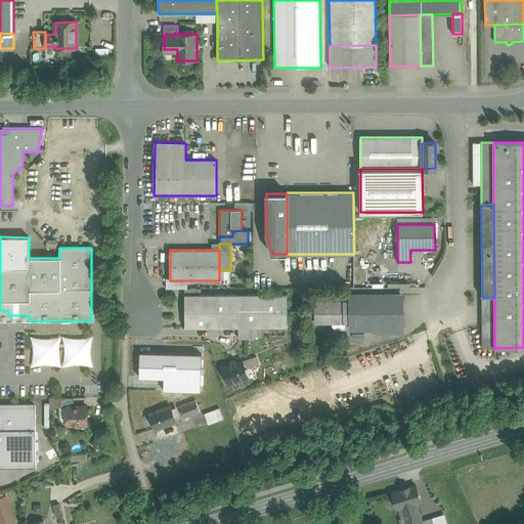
[(187,280),(170,280),(170,278),(166,278),(166,289),(185,289),(187,289),(187,280)]
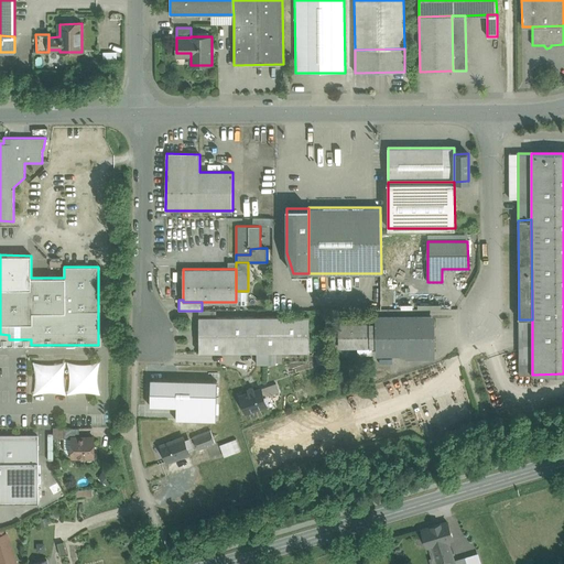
[(310,353),(310,317),(216,317),(199,317),(199,353),(257,353),(275,353),(282,353),(310,353)]
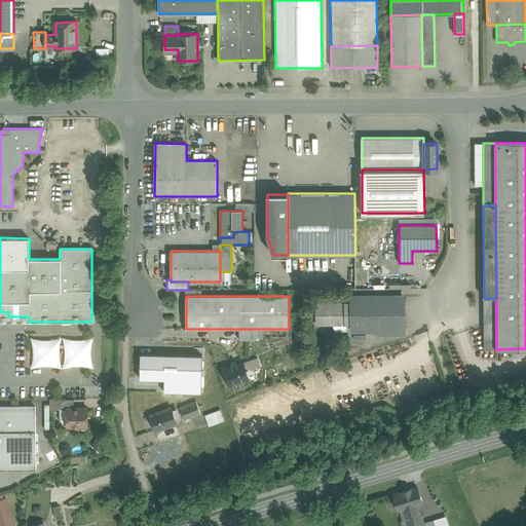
[(402,296),(352,296),(352,304),(353,324),(353,332),(403,332),(402,296)]
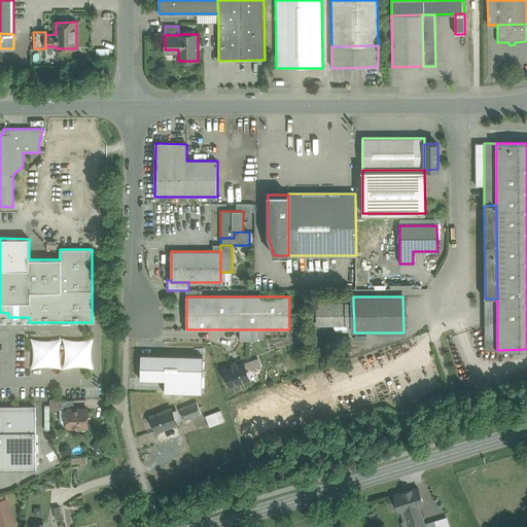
[(497,350),(497,299),(485,299),(485,350),(497,350)]
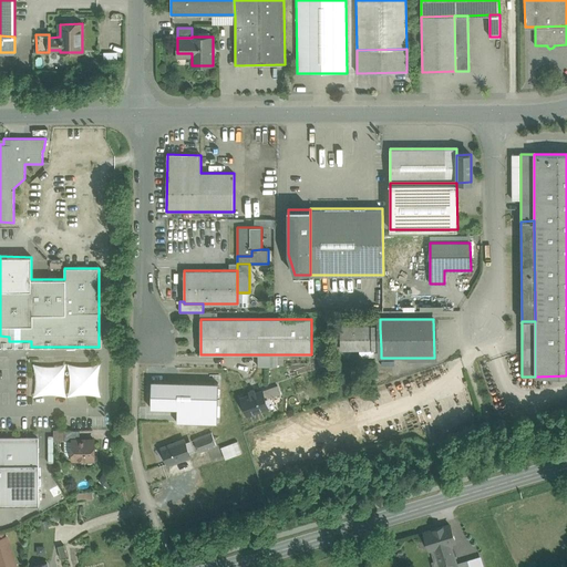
[(373,328),(341,328),(341,350),(359,350),(373,350),(373,349),(373,328)]
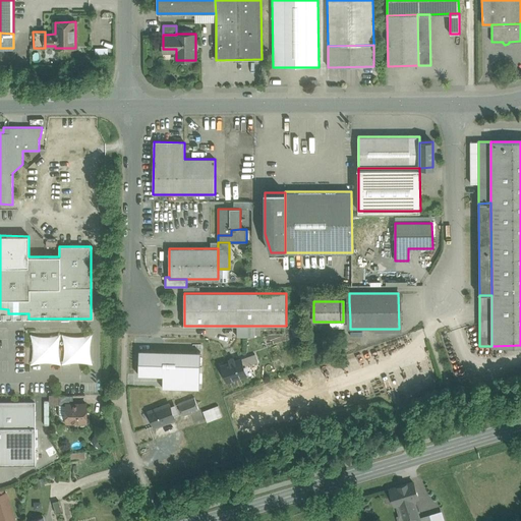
[(254,326),(237,326),(237,337),(254,337),(254,335),(254,326)]
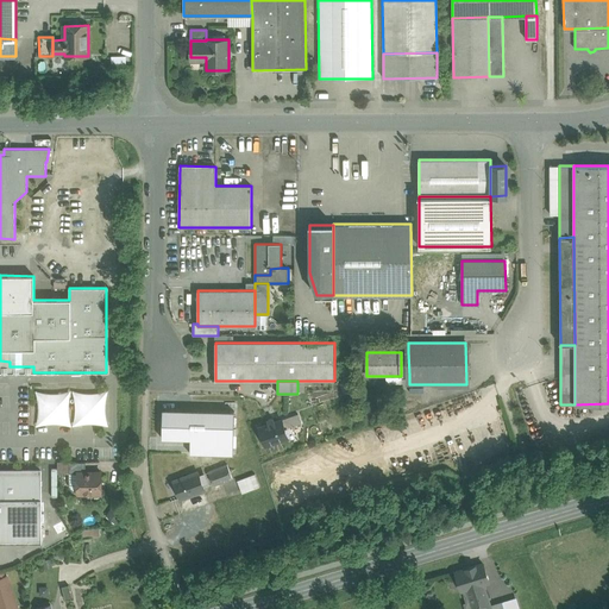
[(36,390),(36,427),(71,426),(71,390),(36,390)]
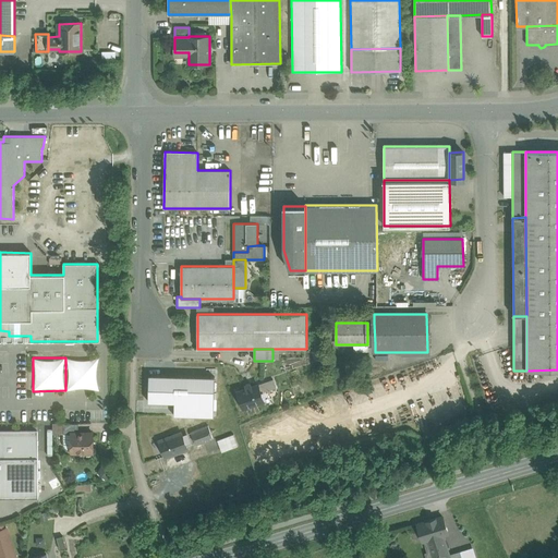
[(67,358),(67,391),(99,391),(99,358),(67,358)]
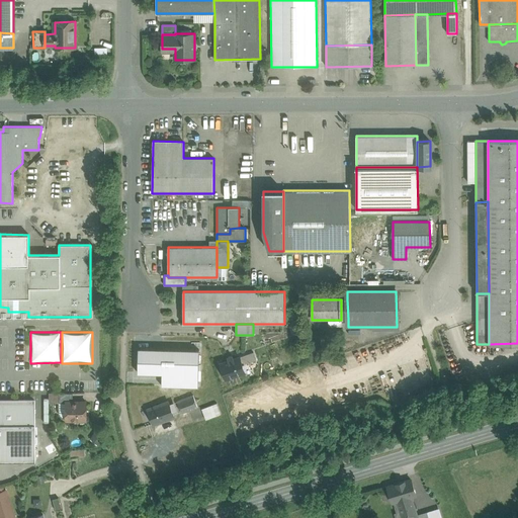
[(162,373),(199,374),(199,350),(139,348),(138,373),(162,373)]
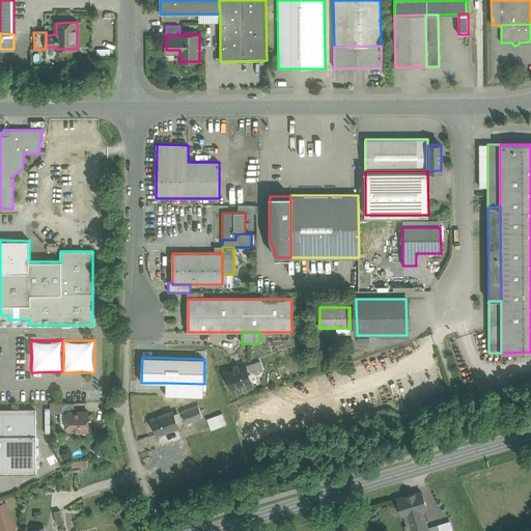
[(256,363),(240,368),(239,365),(233,367),(234,370),(226,372),(231,388),(251,382),(249,374),(258,371),(256,363)]
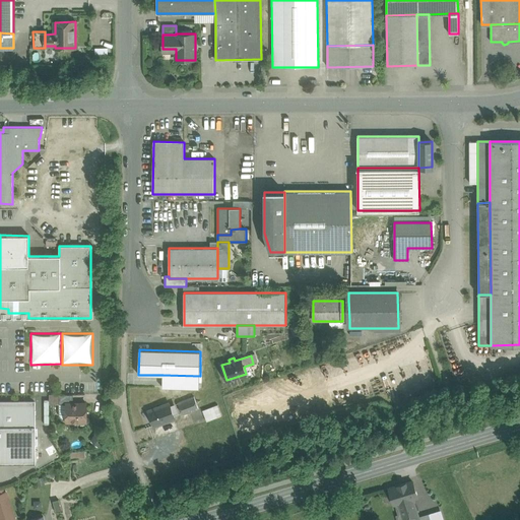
[(200,376),(163,375),(163,387),(199,388),(200,376)]
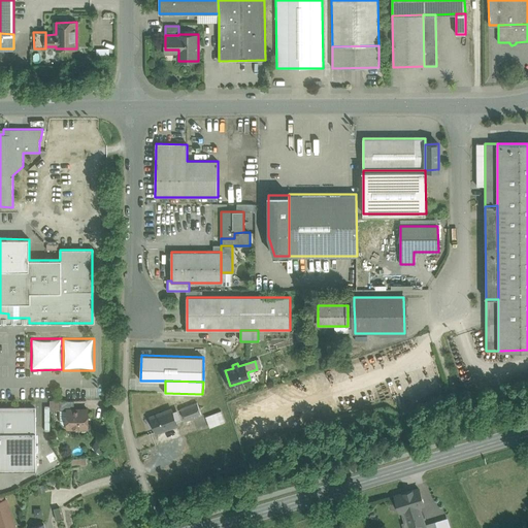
[(180,409),(186,422),(202,416),(197,402),(180,409)]
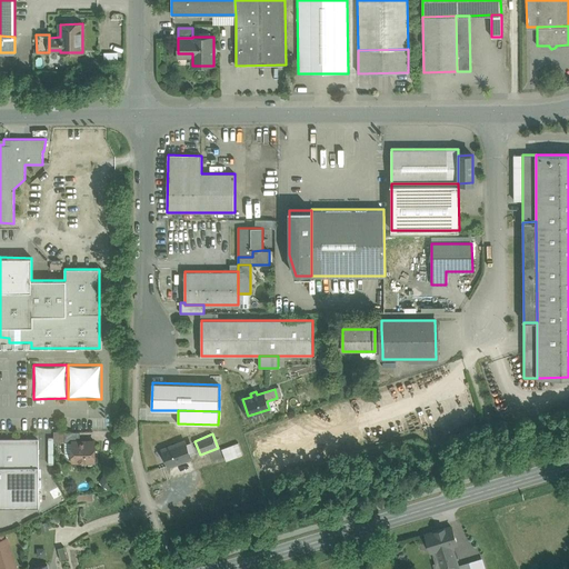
[(38,440),(0,440),(0,508),(39,508),(38,440)]
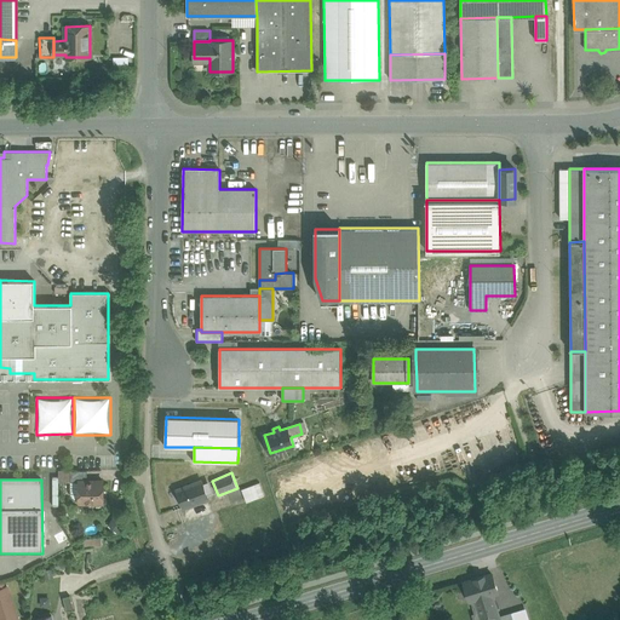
[(103,481),(91,481),(79,481),(79,503),(103,503),(103,481)]
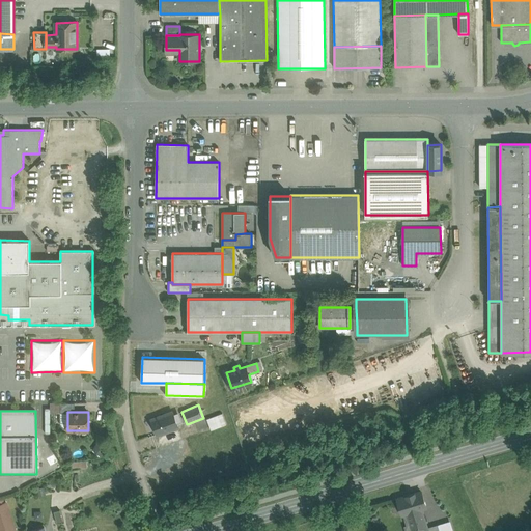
[(172,412),(151,420),(157,435),(178,427),(172,412)]
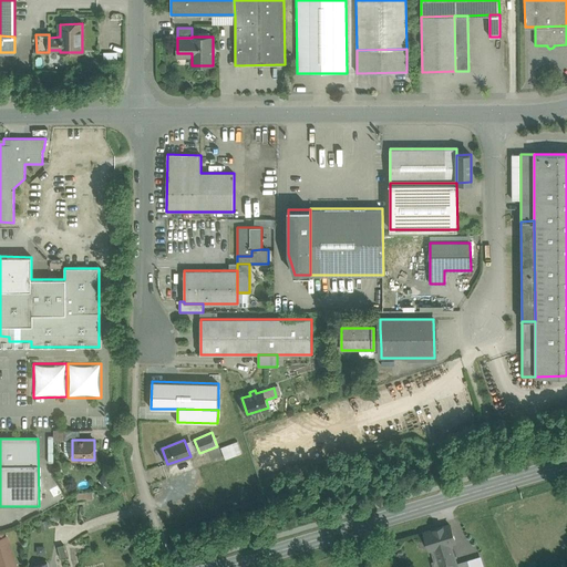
[(237,442),(220,447),(225,460),(241,454),(237,442)]
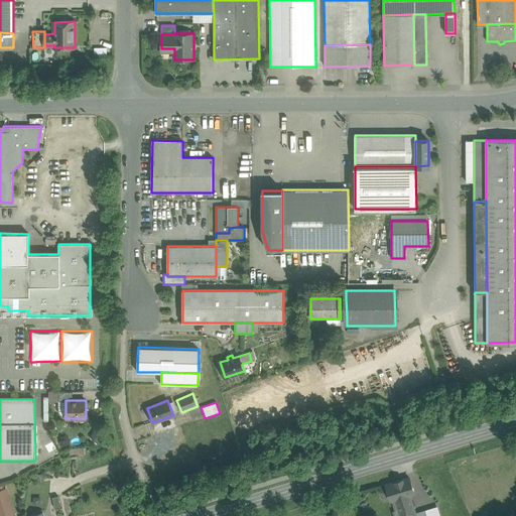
[(84,447),(69,449),(70,457),(85,455),(84,447)]
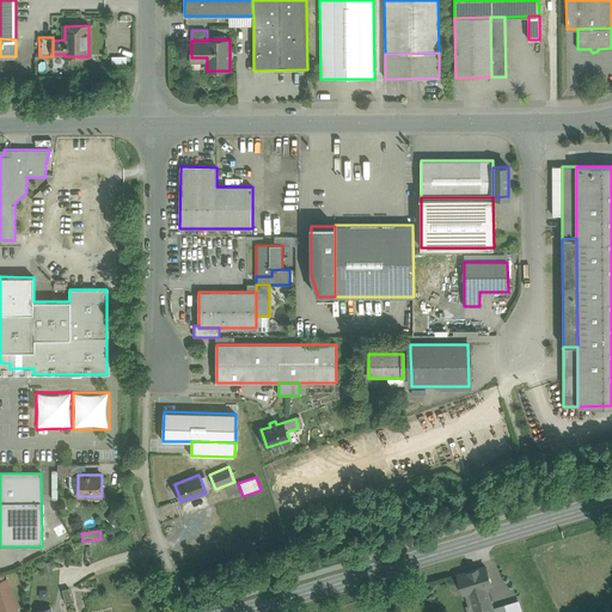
[(485,567),(458,575),(464,594),(469,593),(473,611),(494,611),(494,610),(487,587),(491,586),(485,567)]
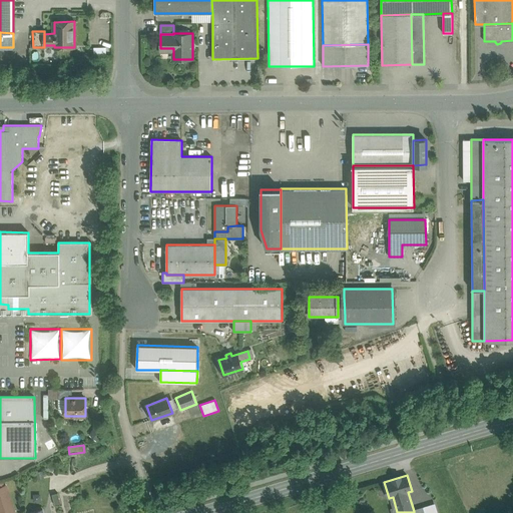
[(13,512),(6,486),(0,487),(0,512),(13,512)]
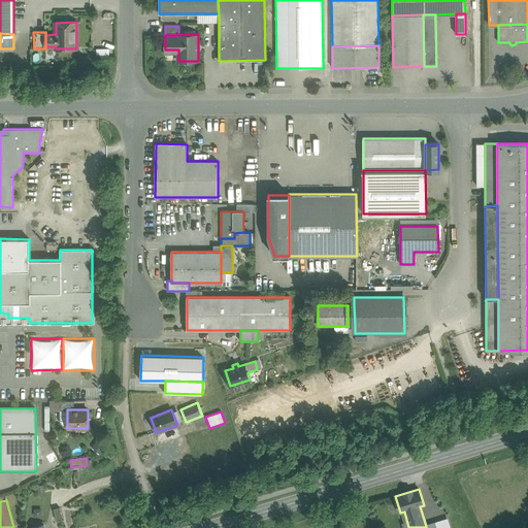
[(60,507),(54,509),(57,521),(63,519),(60,507)]
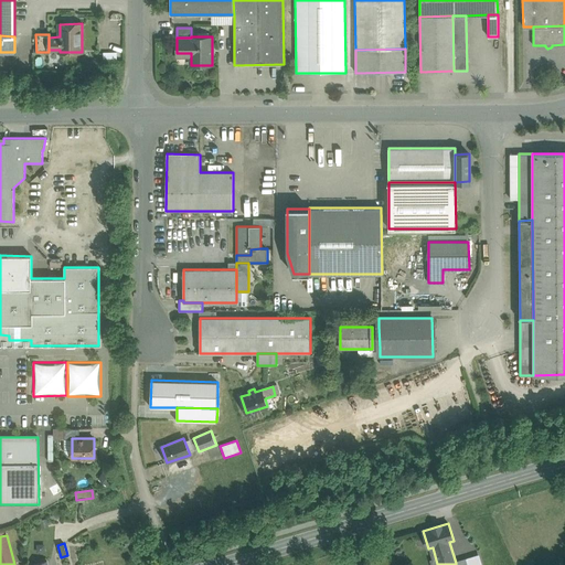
All buildings are outlined.
